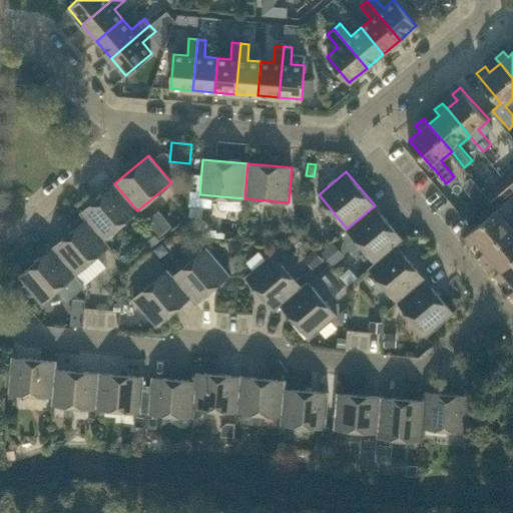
[(505,179),(492,190),(500,199),(512,188),(505,179)]
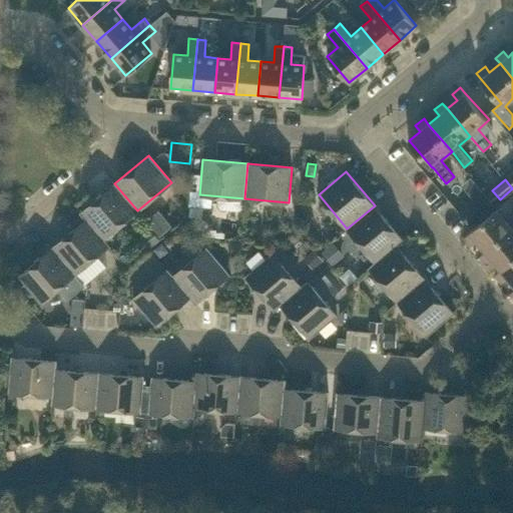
[(103,239),(104,238),(137,210),(114,183),(80,212),(86,218),(103,239)]
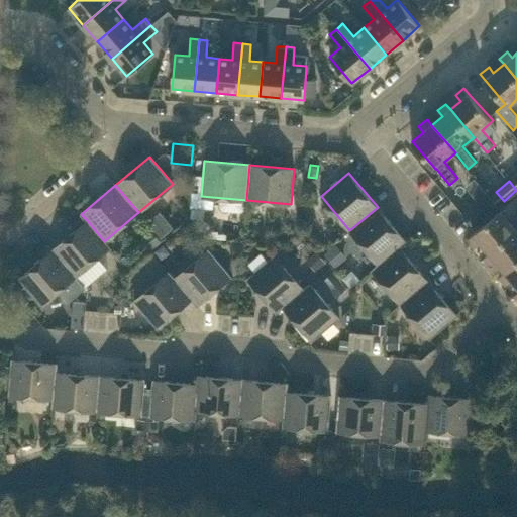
[(400,247),(406,241),(378,207),(349,230),(379,264),(379,265),(400,246),(400,247)]
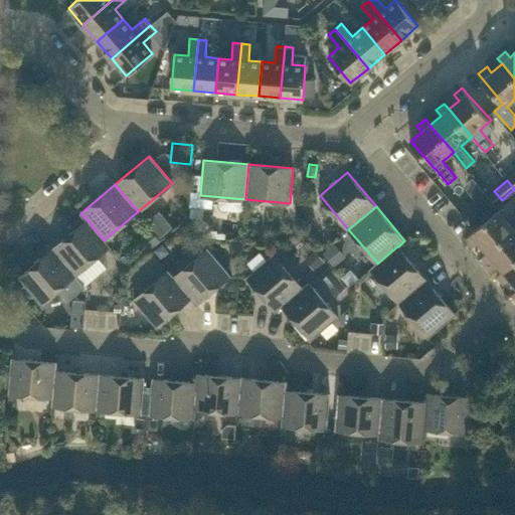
[(487,251),(514,228),(514,214),(508,220),(499,209),(471,233),(472,233),(466,238),(473,246),(479,241),(487,251)]
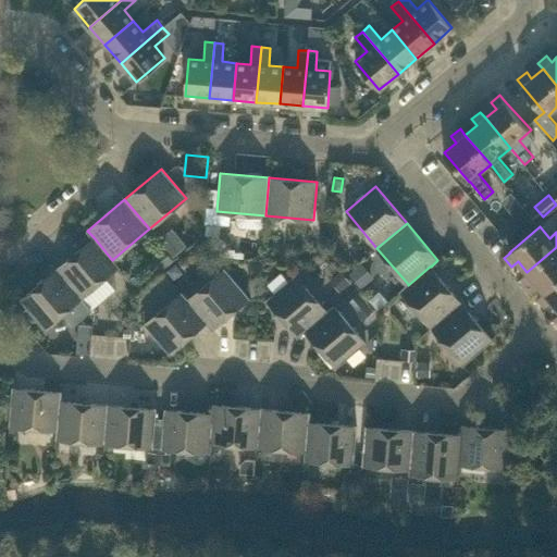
[(113,259),(112,260),(94,237),(57,268),(82,297),(119,267),(113,259)]
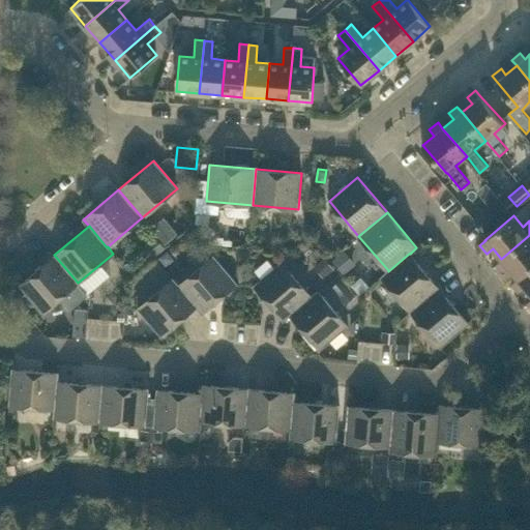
[(529,267),(529,235),(501,259),(495,264),(502,272),(508,267),(518,278),(529,267)]
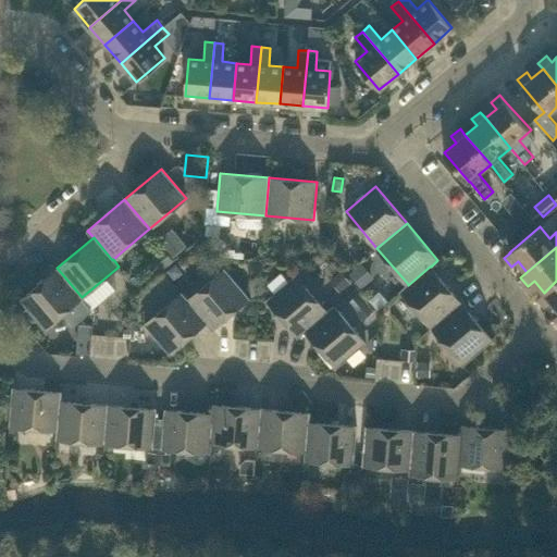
[(461,302),(431,267),(431,265),(408,285),(408,284),(400,291),(432,327),(461,302)]
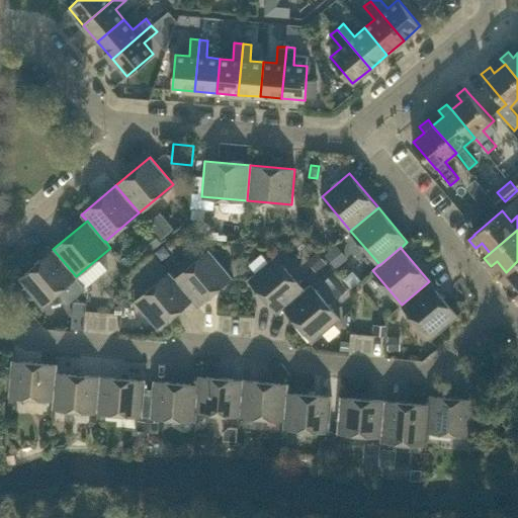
[(48,254),(18,278),(41,306),(48,300),(59,291),(69,303),(85,288),(76,277),(76,276),(53,249),(48,254)]
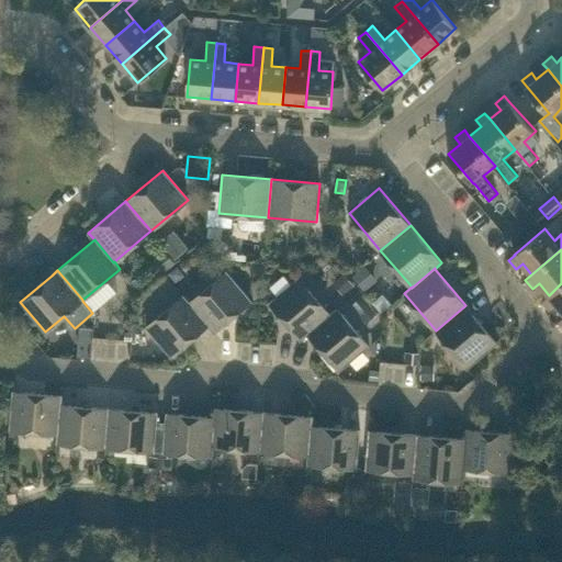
[(214,332),(251,300),(226,270),(190,302),(189,302),(209,325),(208,325),(214,332)]
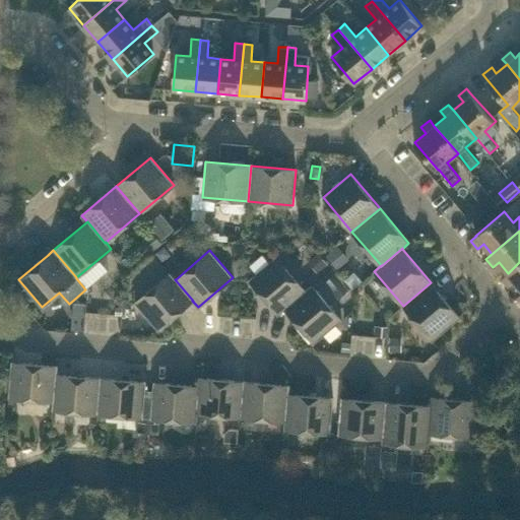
[(306,290),(276,256),(249,279),(278,314),(285,309),(284,308),(306,290)]
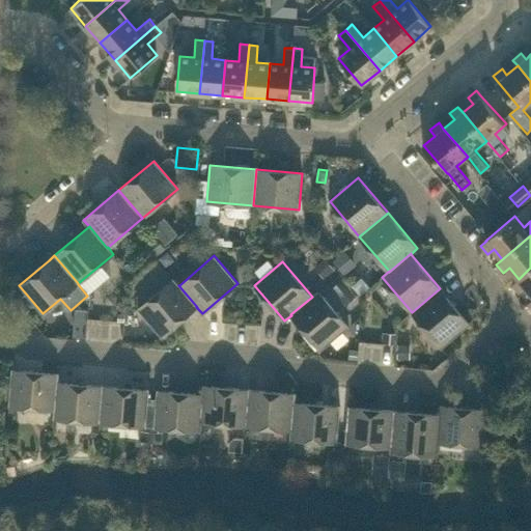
[(530,294),(530,268),(519,279),(512,283),(520,291),(525,287),(530,294)]
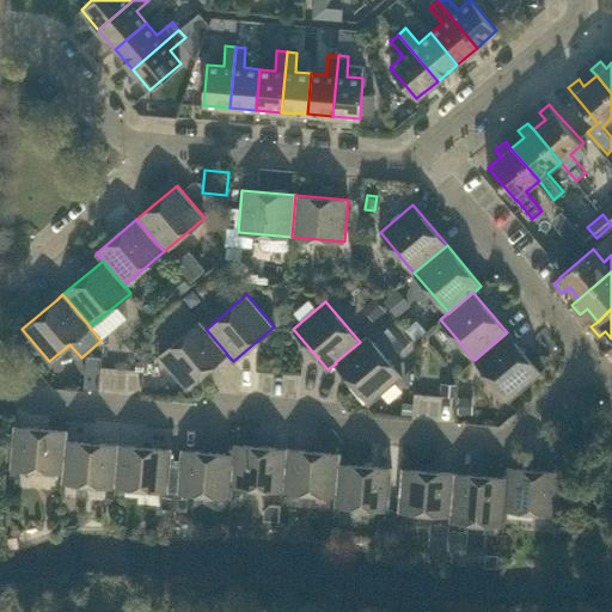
[(206,329),(207,329),(200,320),(159,355),(187,387),(226,354),(227,354),(206,329)]
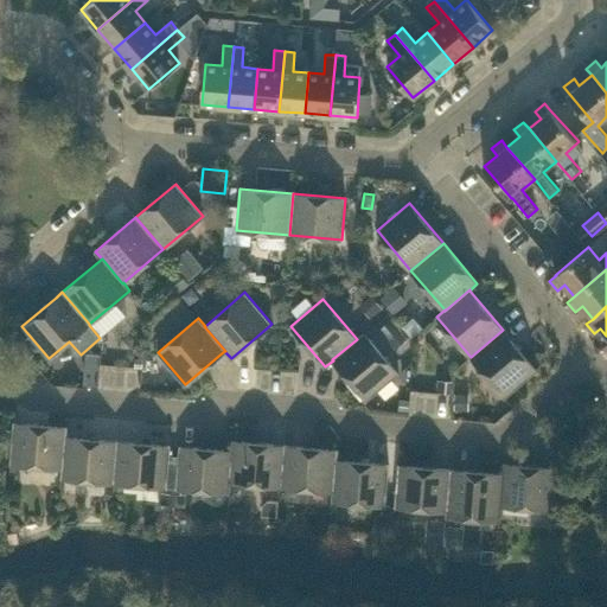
[(408,338),(393,319),(381,328),(396,347),(408,338)]
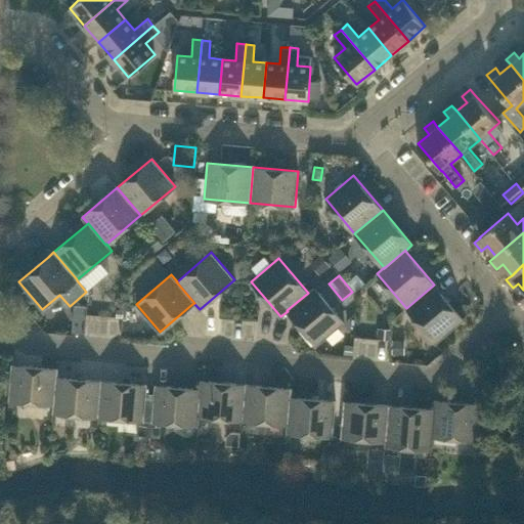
[(436,343),(464,319),(434,285),(406,308),(436,343)]
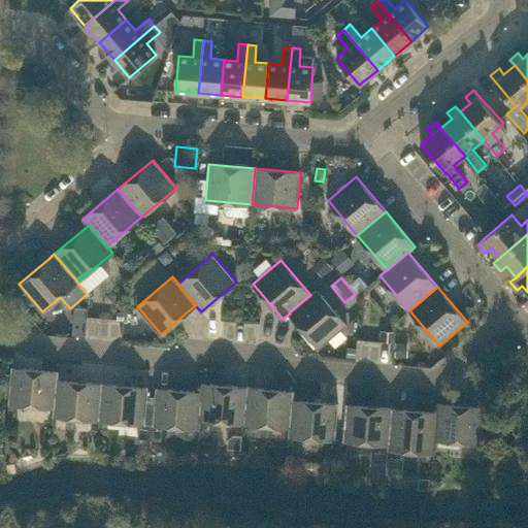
[(319,348),(347,325),(317,289),(310,295),(289,312),(290,314),(319,348)]
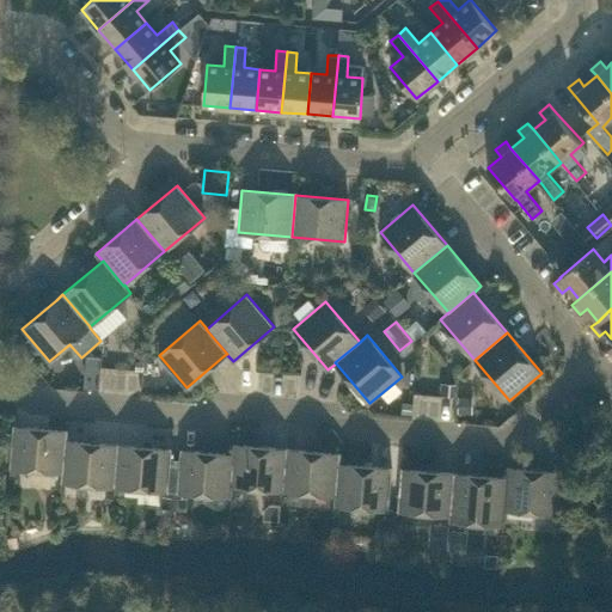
[(68,430),(56,429),(13,426),(10,467),(62,472),(63,472),(66,440),(67,440),(68,430)]
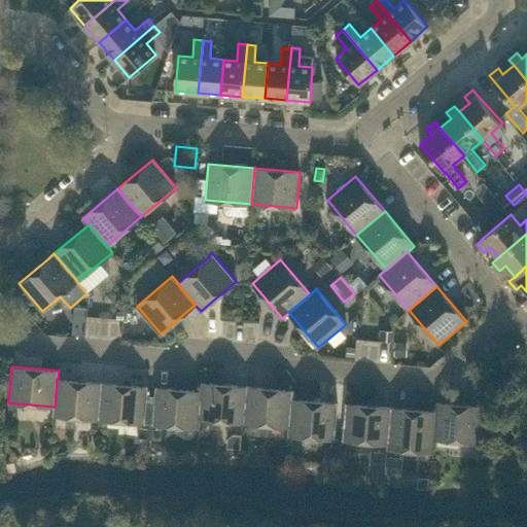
[(103,383),(58,379),(57,379),(55,407),(54,407),(54,415),(99,419),(103,383)]
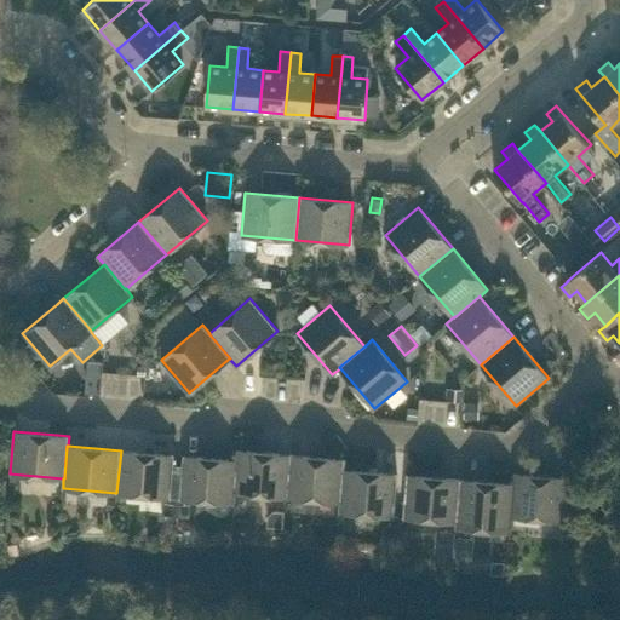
[(171,498),(173,455),(121,451),(116,493),(171,498)]
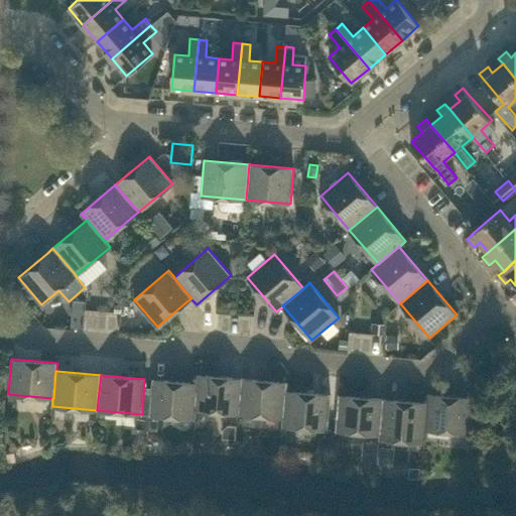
[(240,413),(242,378),(198,375),(197,383),(198,383),(196,410),(240,413)]
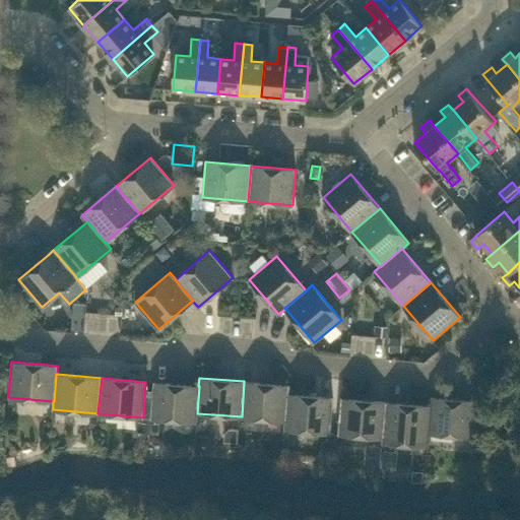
[(288,393),(289,385),(244,381),(242,416),(285,420),(288,393)]
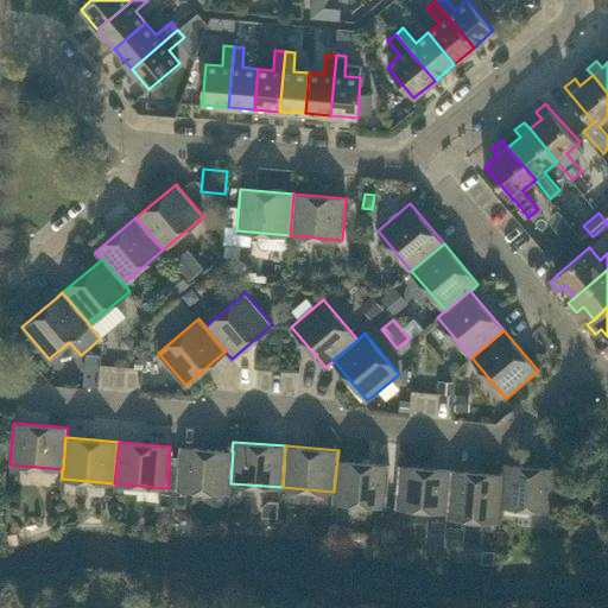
[(233,451),(232,451),(179,447),(177,488),(230,493),(230,483),(233,451)]
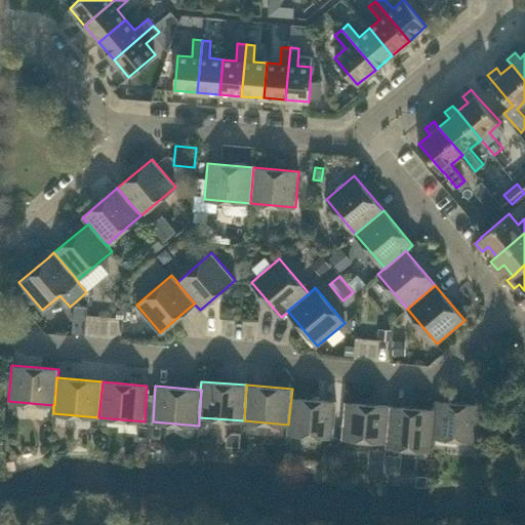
[(336,401),(291,397),(288,425),(287,433),(333,437),(336,401)]
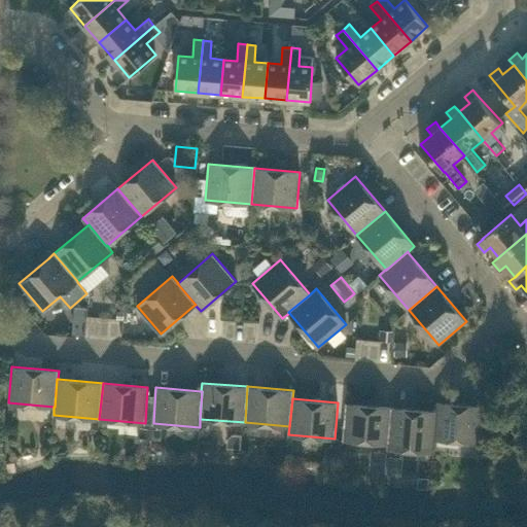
[(480,443),(483,407),(436,402),(436,411),(434,438),(435,438),(480,443)]
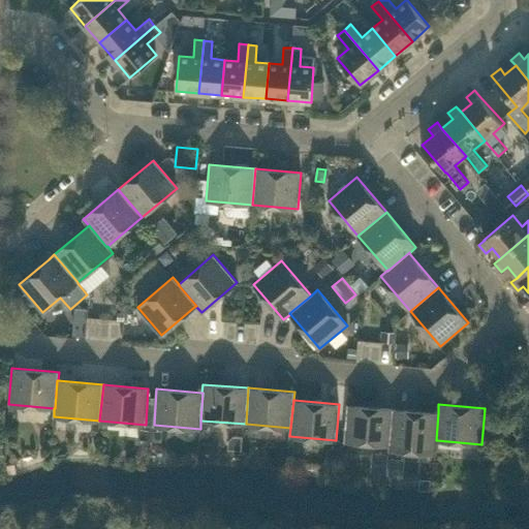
[(390,445),(393,409),(347,405),(344,441),(390,445)]
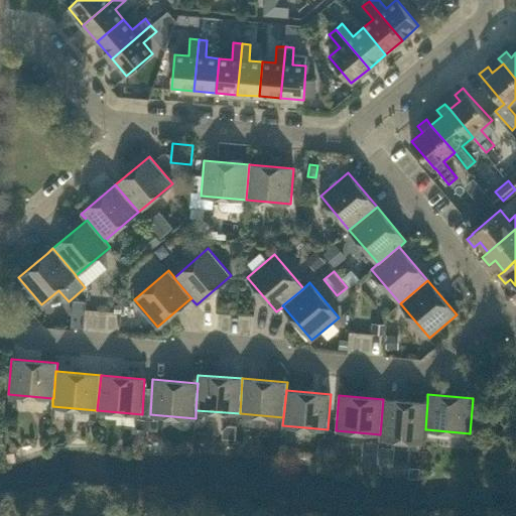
[(427,402),(383,399),(380,434),(425,437),(426,429),(425,429),(427,402)]
